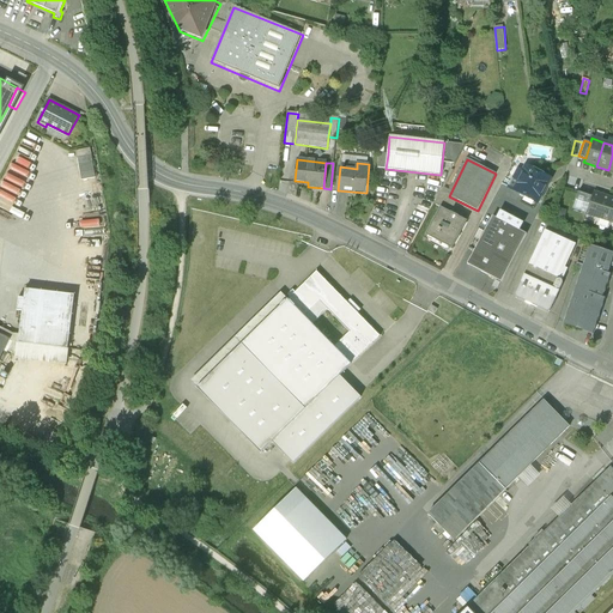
[(520,169),(509,188),(539,204),(552,178),(527,165),(523,170),(520,169)]
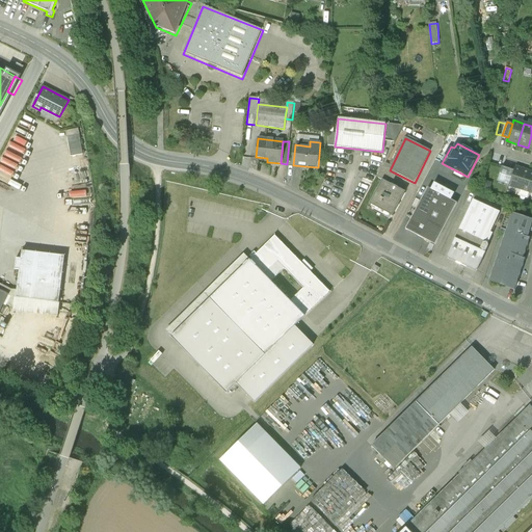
[(531,173),(514,167),(513,171),(509,186),(531,192),(531,173)]
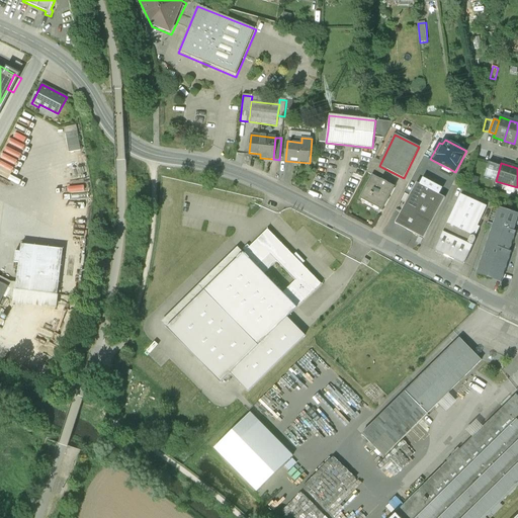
[(485,177),(496,181),(500,167),(489,164),(485,177)]
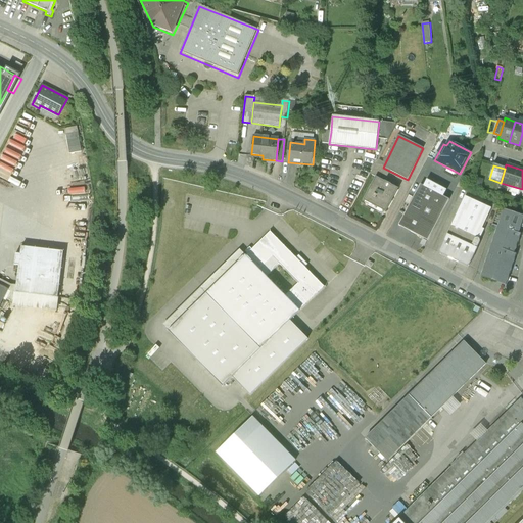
[(376,179),(363,203),(385,216),(398,190),(376,179)]
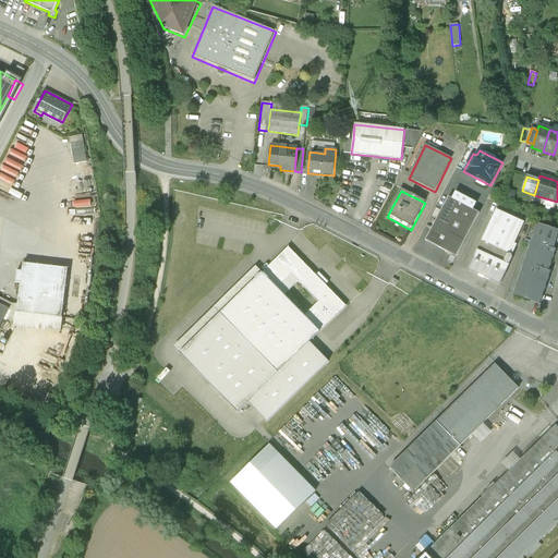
[(450,198),(426,242),(457,258),(480,215),(450,198)]
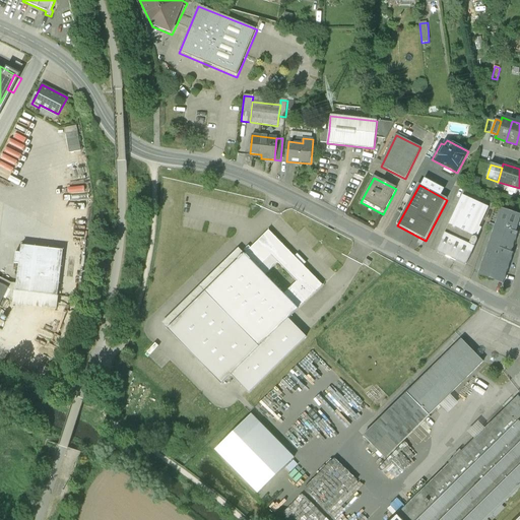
[(488,207),(462,195),(437,250),(465,263),(480,229),(478,228),(488,207)]
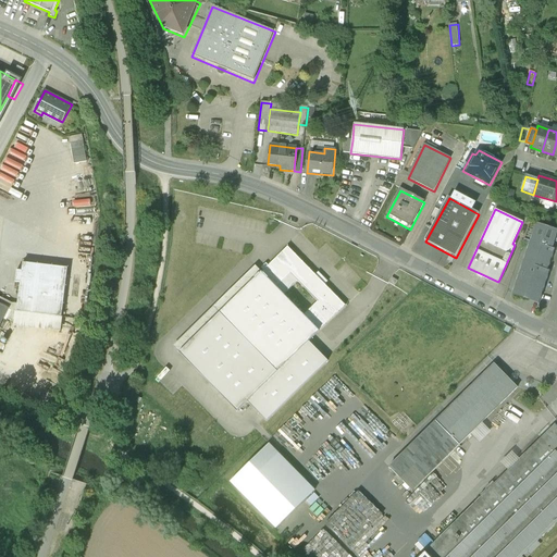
[(537,223),(531,244),(553,250),(556,242),(556,238),(556,230),(537,223)]
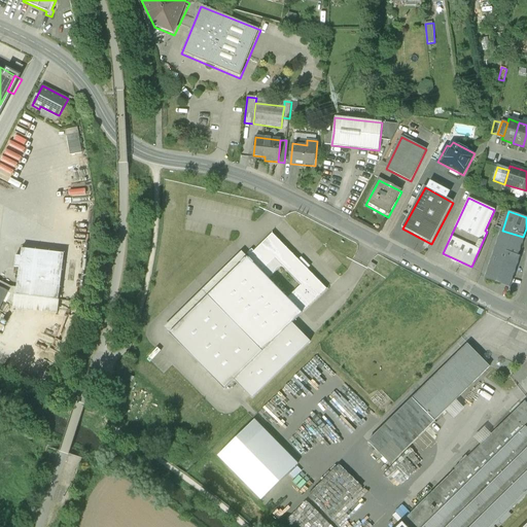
[(525,238),(523,237),(502,231),(486,278),(511,286),(521,256),(519,255),(525,238)]
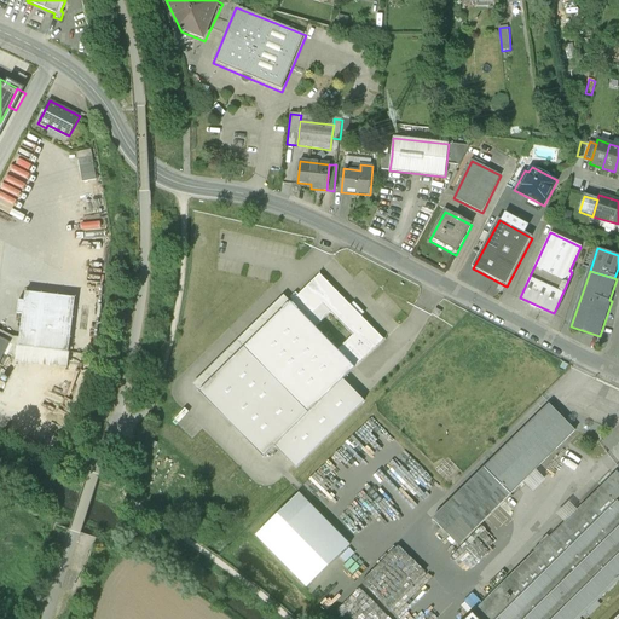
[(298,469),(365,403),(343,380),(385,340),(320,275),(201,393),(265,458),(276,447),(298,469)]
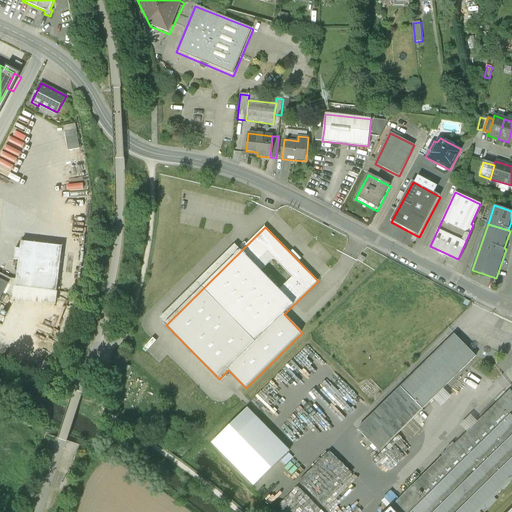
[(63,248),(22,243),(21,250),(16,249),(15,260),(19,261),(17,281),(16,288),(15,288),(13,301),(56,306),(63,248)]
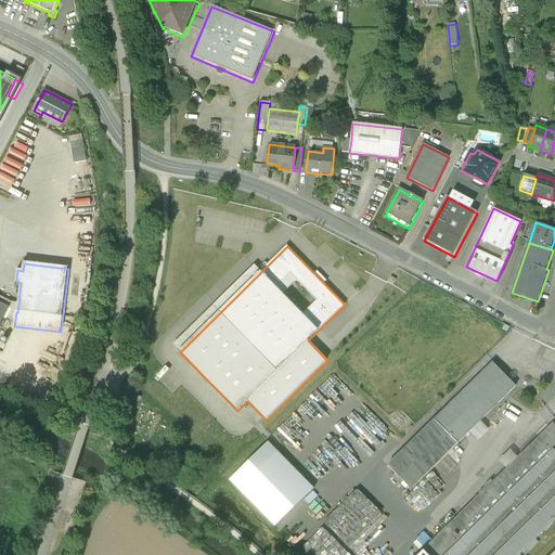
[(388,282),(392,285),(397,280),(391,276),(388,282)]
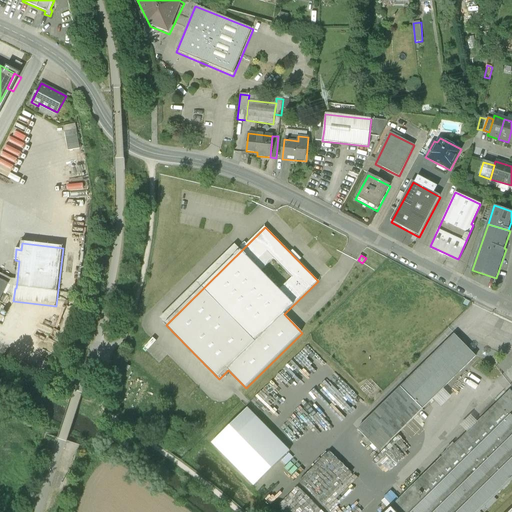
[(0,300),(8,285),(11,279),(0,273),(0,300)]
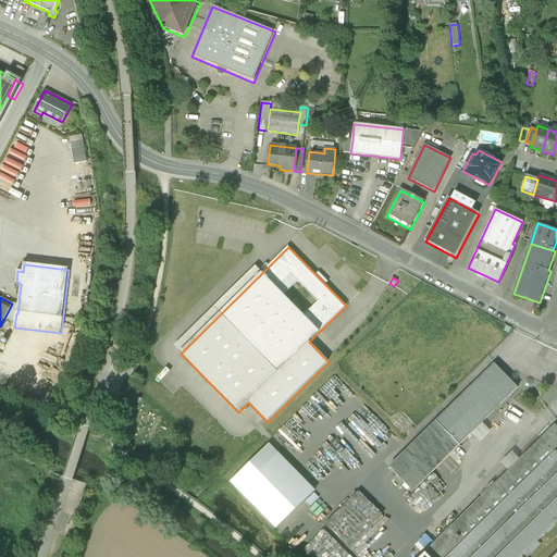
[(19,306),(12,304),(9,310),(16,313),(17,313),(19,306)]
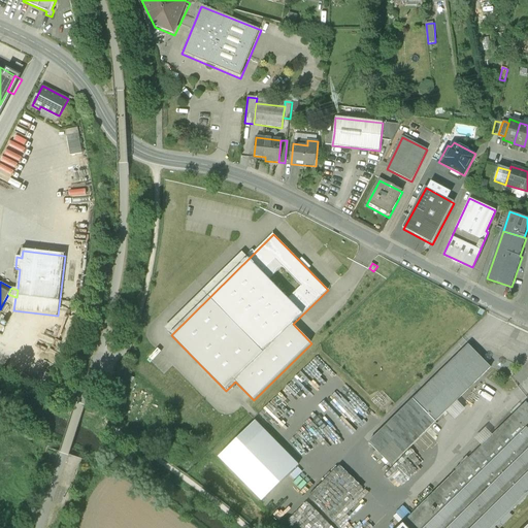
[(468,343),(462,338),(453,349),(460,354),(468,343)]
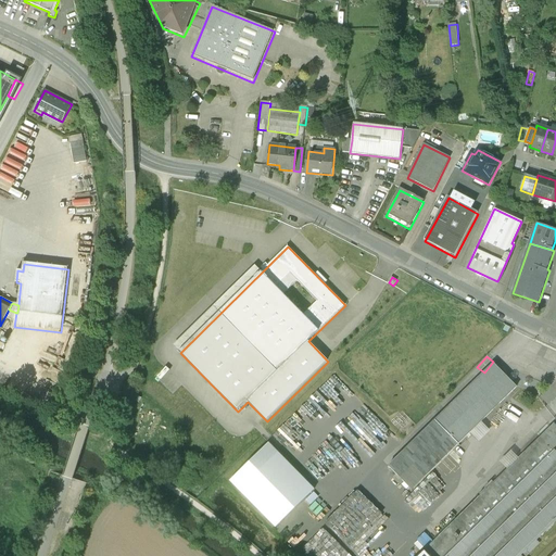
[(518,388),(494,364),(389,467),(413,491),(518,388)]
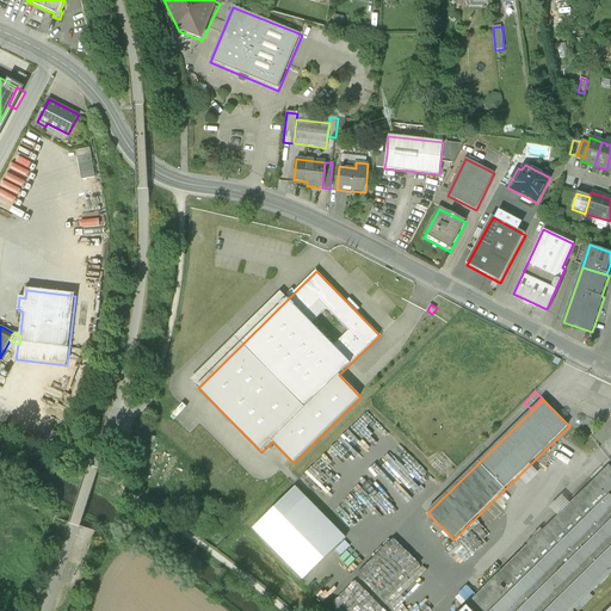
[(536,464),(524,475),(531,483),(544,473),(536,464)]
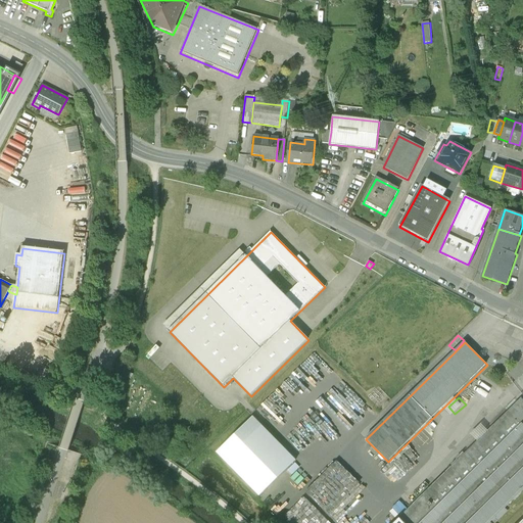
[(522,400),(521,398),(395,522),(489,522),(522,490),(522,400)]
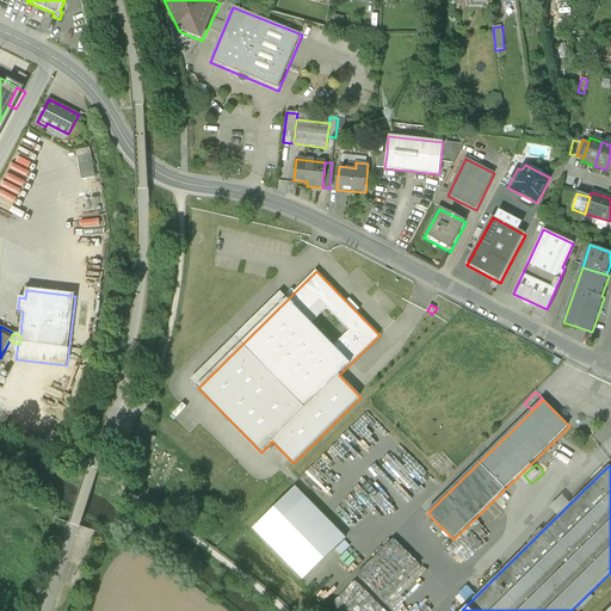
[(310,468),(302,479),(308,482),(316,471),(310,468)]
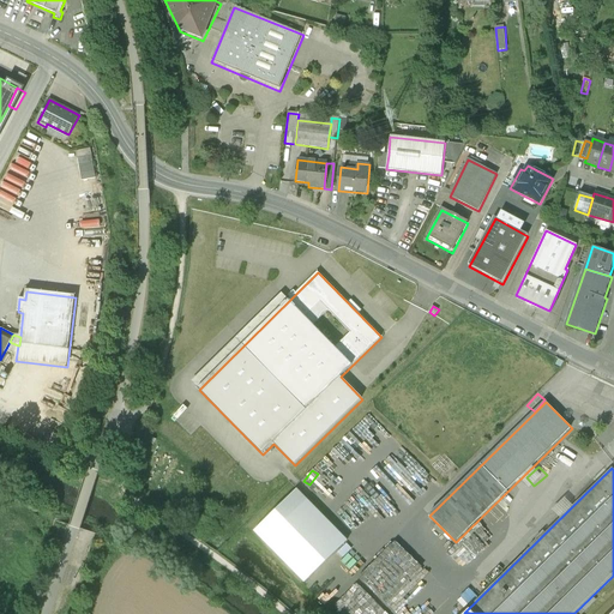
[(349,543),(299,492),(258,533),(307,584),(349,543)]
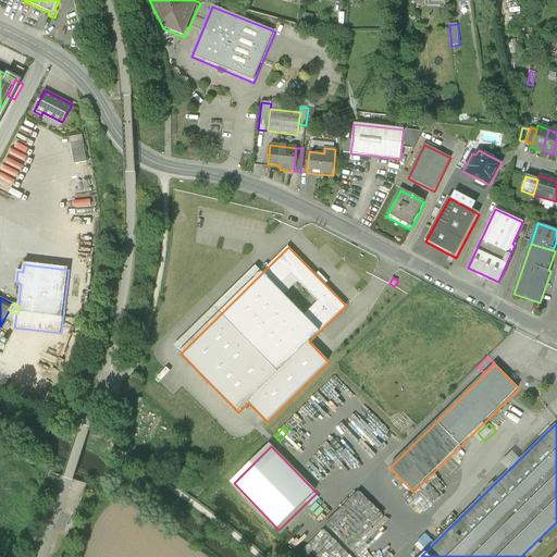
[(300,555),(301,556),(374,556),(395,534),(385,524),(378,517),(382,512),(357,491),(300,555)]
